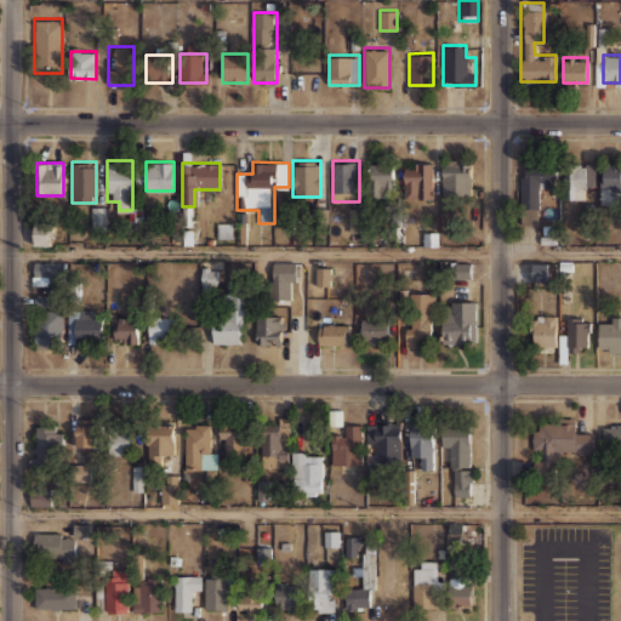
[(369,163),(369,195),(393,195),(393,163),(369,163)]
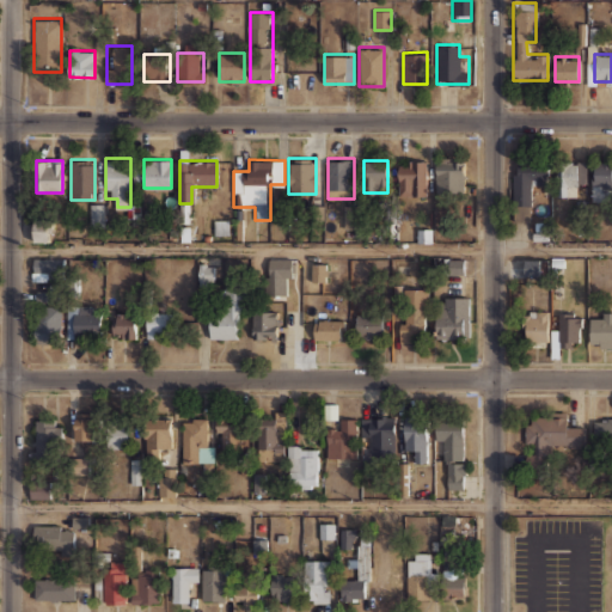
[(398,195),(428,195),(428,160),(398,160),(398,195)]
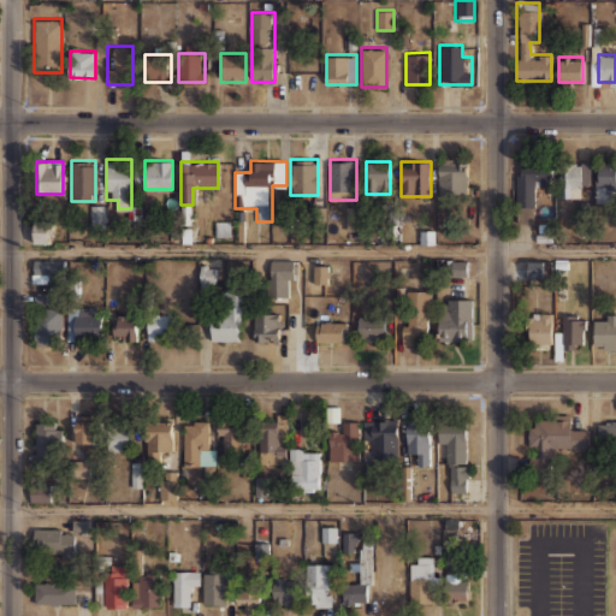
[(466,194),(466,161),(437,161),(437,194),(466,194)]
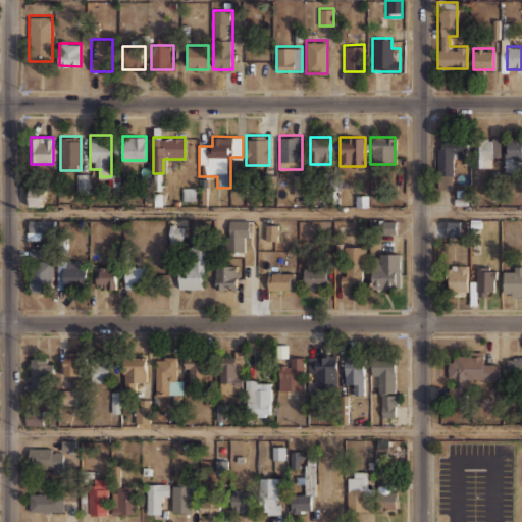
[(501,137),(476,137),(476,165),(483,165),(483,157),(501,157),(501,137)]
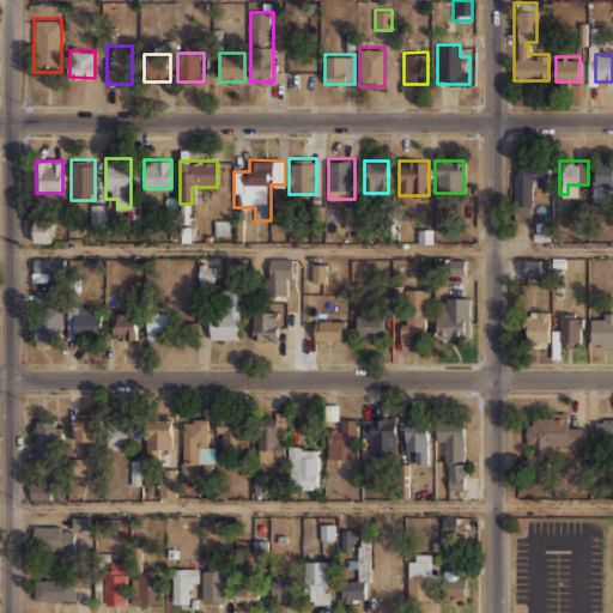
[(612,199),(612,161),(594,161),(594,199),(612,199)]
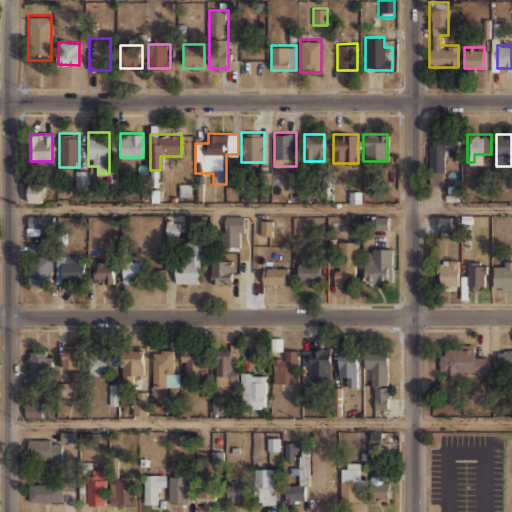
[(428,137),(428,171),(447,171),(447,154),(458,154),(458,137),(428,137)]
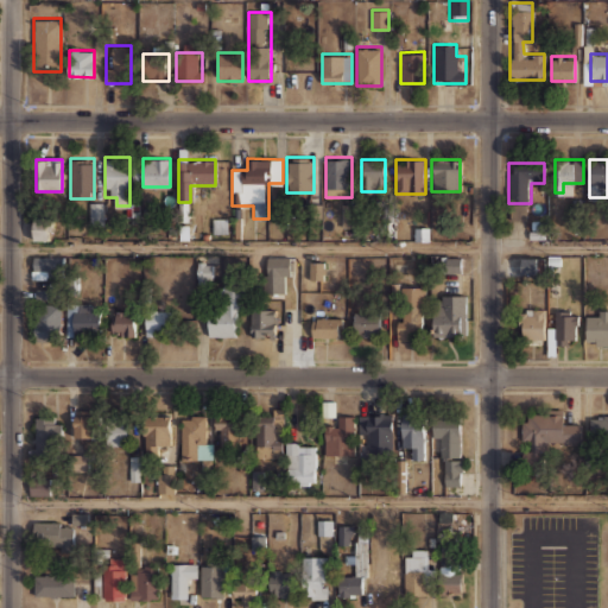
[(88,225),(101,225),(101,202),(88,202),(88,225)]
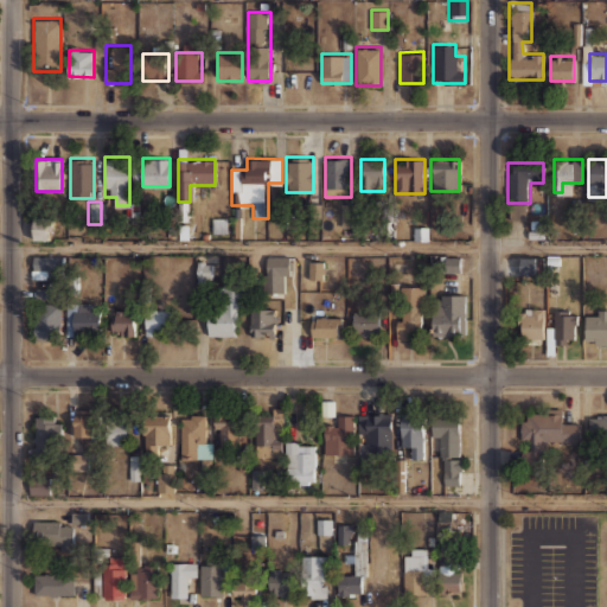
[(358,204),(342,204),(342,228),(358,228),(358,204)]
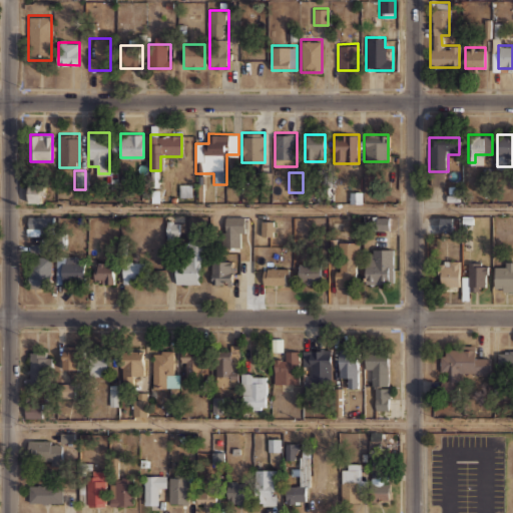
[(444,183),(444,173),(431,173),(432,184),(444,183)]
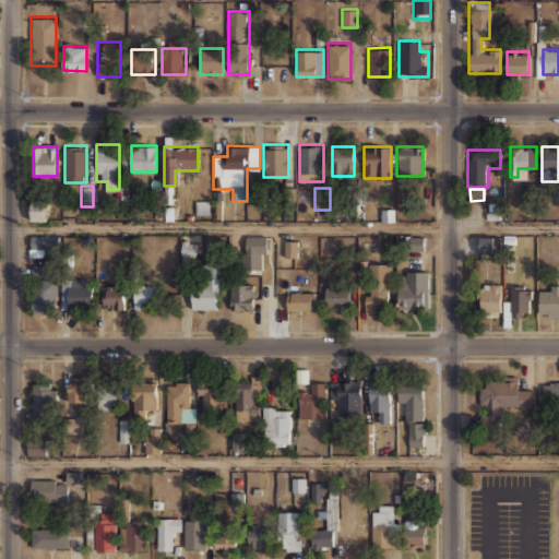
[(45,219),(45,199),(32,200),(32,219),(45,219)]
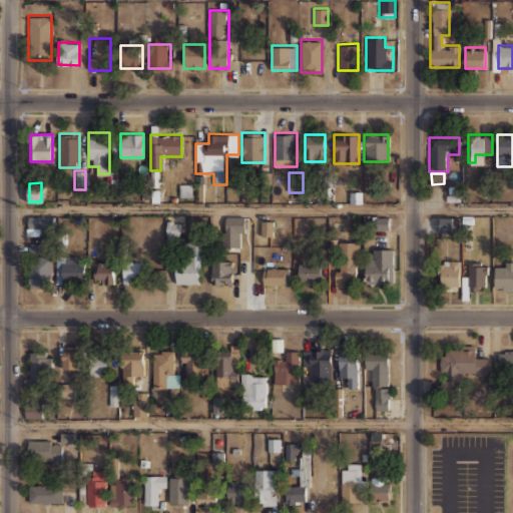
[(26,234),(50,234),(50,215),(26,215),(26,234)]
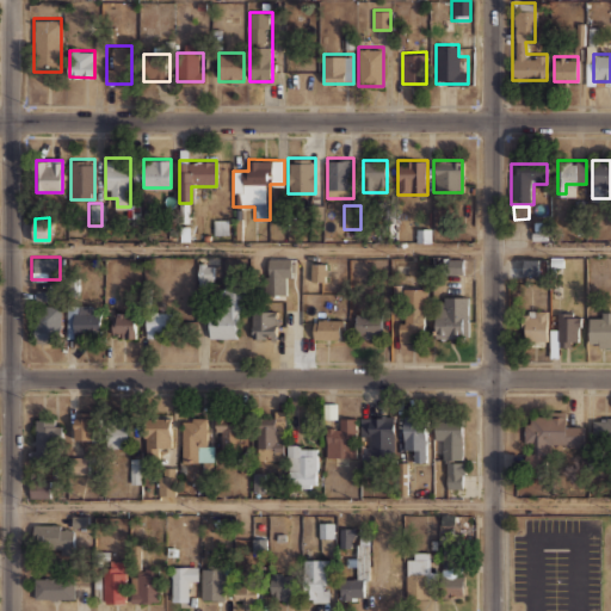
[(291,257),(265,257),(265,294),(291,294),(291,257)]
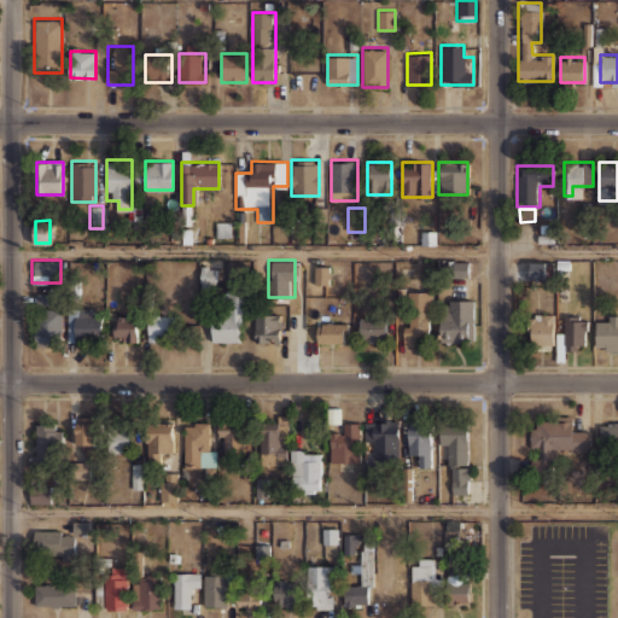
[(528,278),(553,278),(553,260),(528,260),(528,278)]
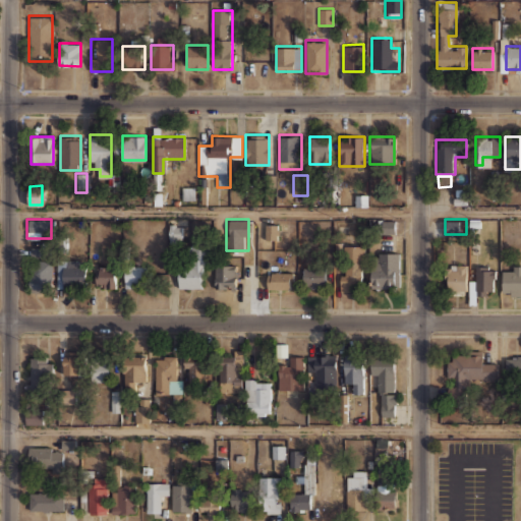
[(396,221),(378,221),(378,233),(395,234),(396,221)]
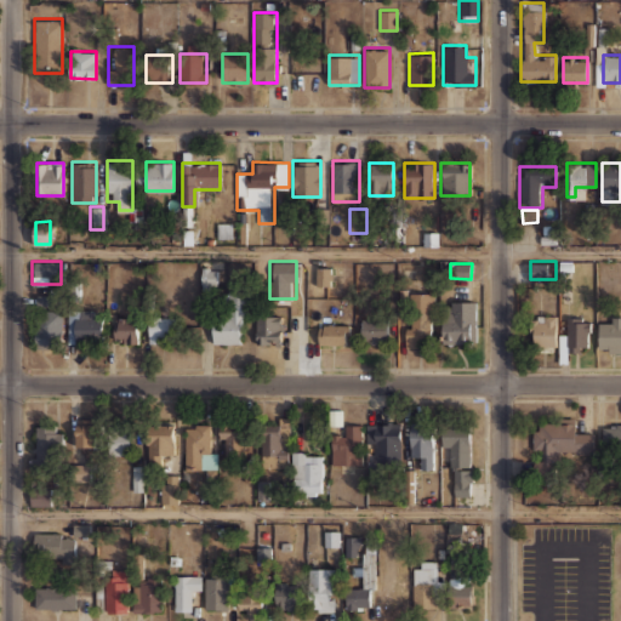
[(317,285),(332,285),(332,266),(317,266),(317,285)]
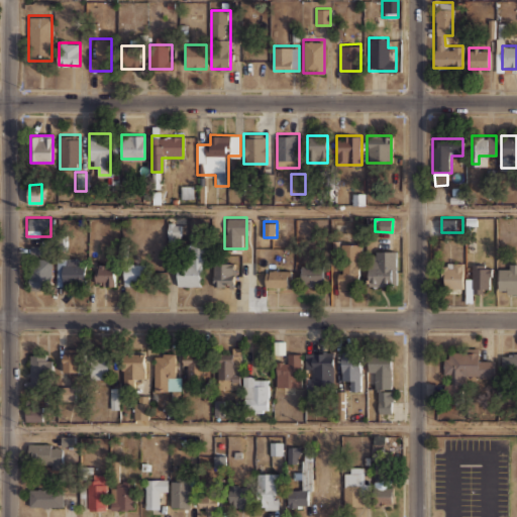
[(181,224),(168,224),(168,241),(181,241),(181,224)]
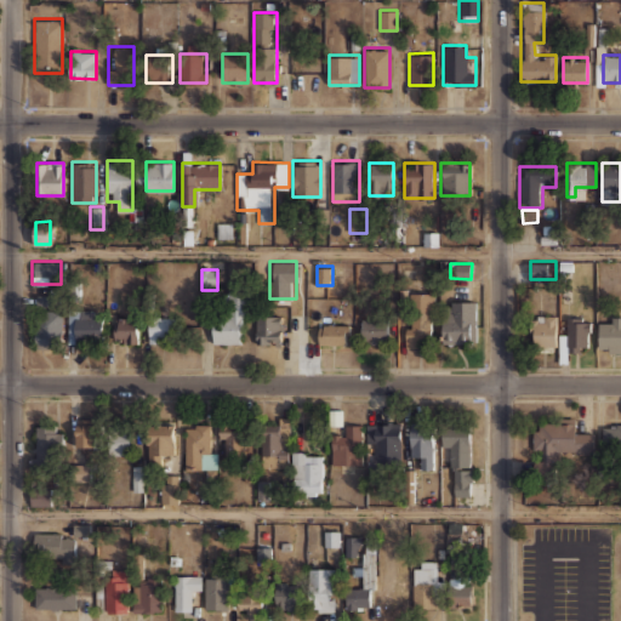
[(214,343),(246,343),(246,288),(226,288),(226,317),(214,317),(214,343)]
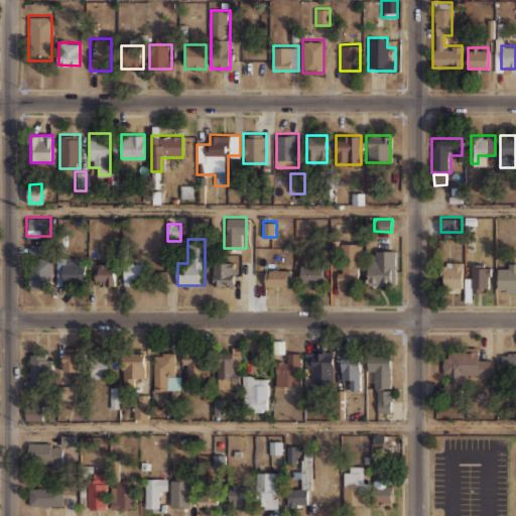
[(338,287),(360,287),(360,242),(338,242),(338,287)]
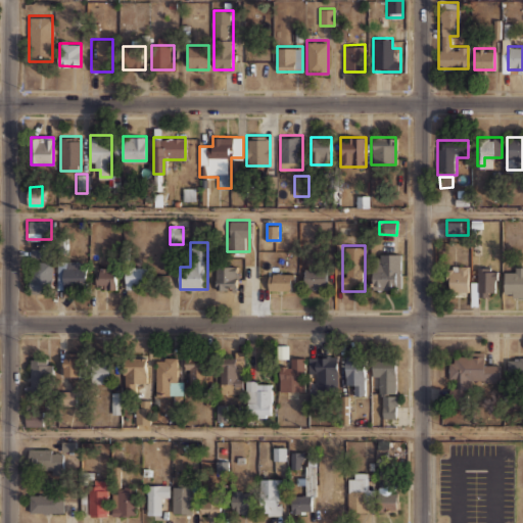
[(400,252),(381,252),(381,266),(372,266),(372,289),(400,289),(400,252)]
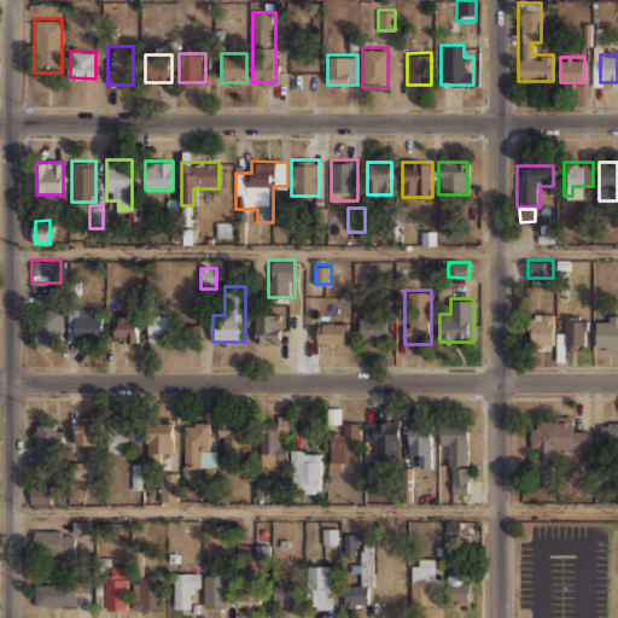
[(101,340),(101,307),(66,307),(66,340),(101,340)]
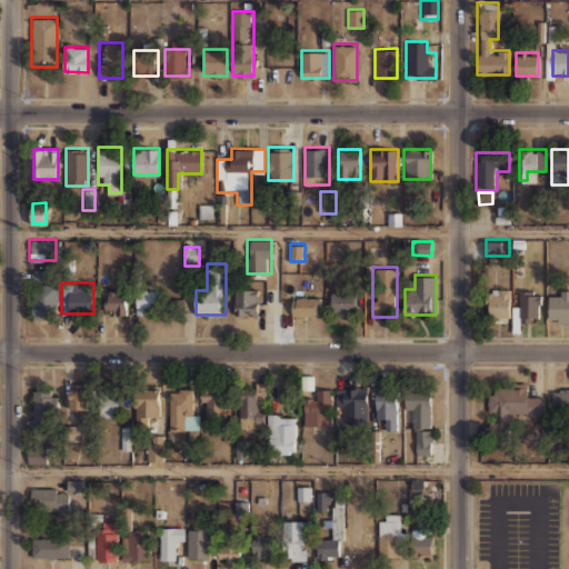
[(32,318),(57,318),(57,283),(32,283),(32,318)]
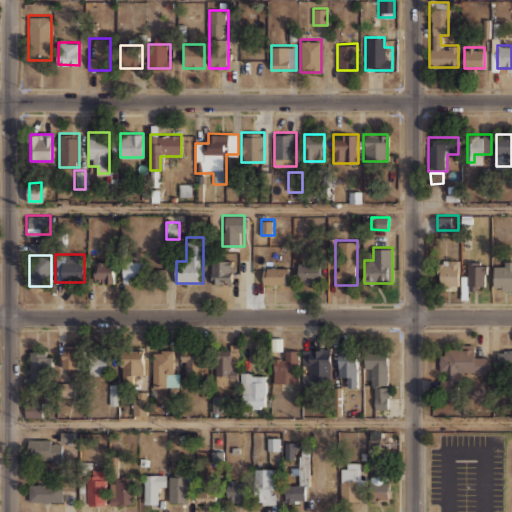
[(264,282),(288,282),(288,255),(264,255),(264,282)]
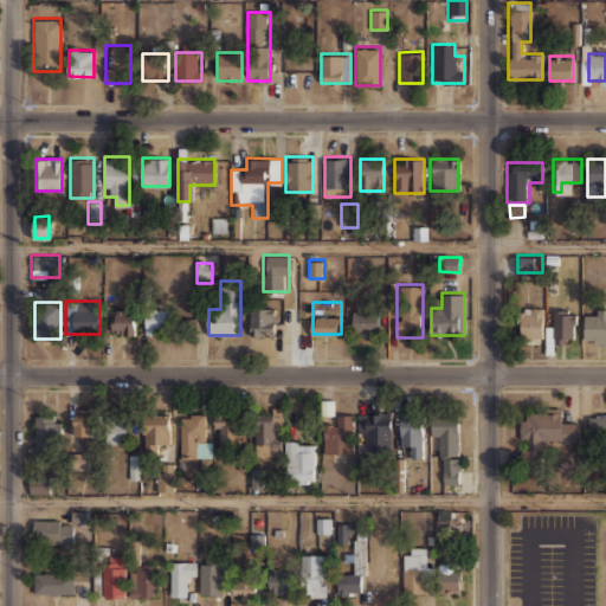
[(542,307),(517,307),(517,340),(542,340),(542,307)]
